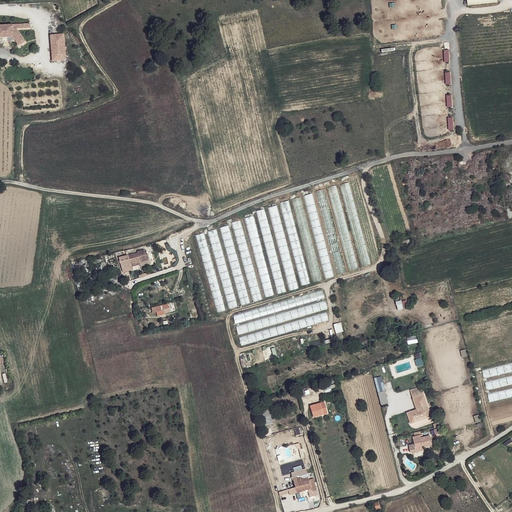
[(30,23),(0,25),(0,44),(1,44),(0,39),(15,38),(16,46),(23,46),(22,29),(31,29),(30,23)]
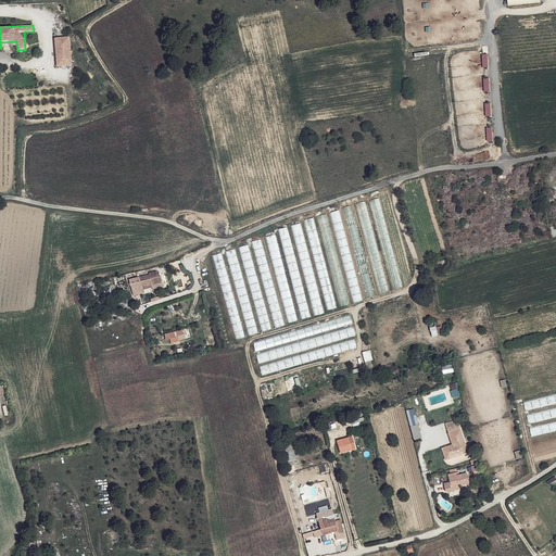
[(71,37),(54,38),(55,66),(72,65),(71,37)]
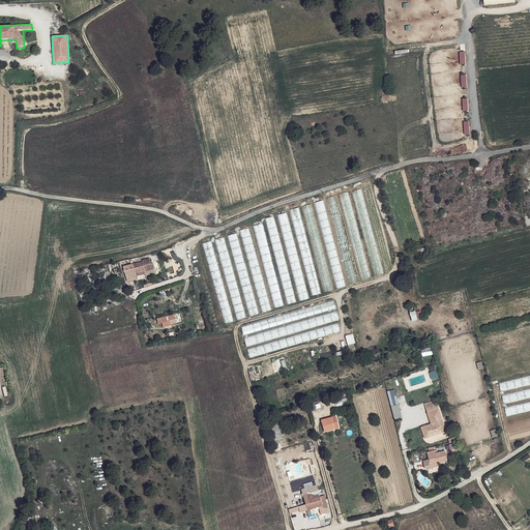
[(343,207),(350,205),(347,193),(340,194),(343,207)]
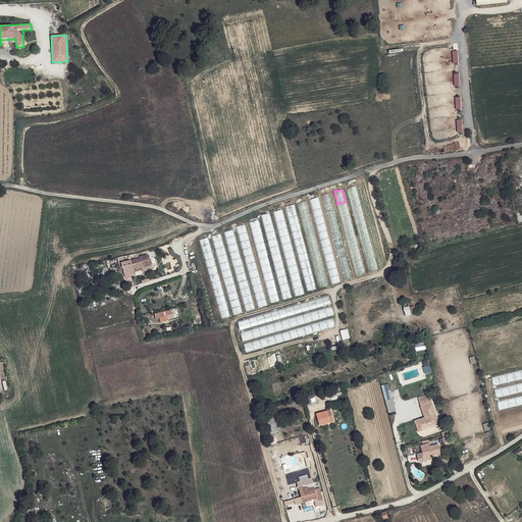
[(324,195),(326,211),(333,210),(331,194),(324,195)]
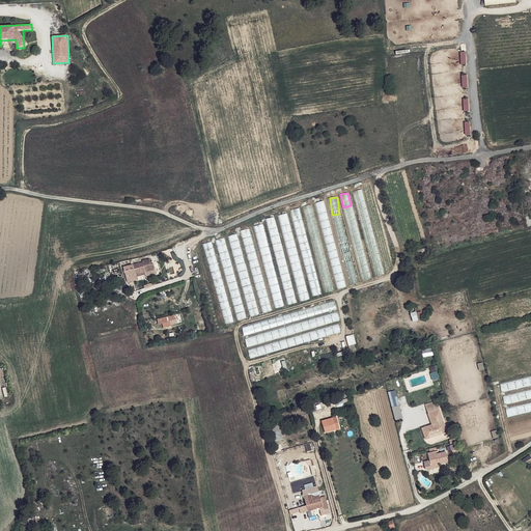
[(282,228),(289,226),(286,214),(279,215),(282,228)]
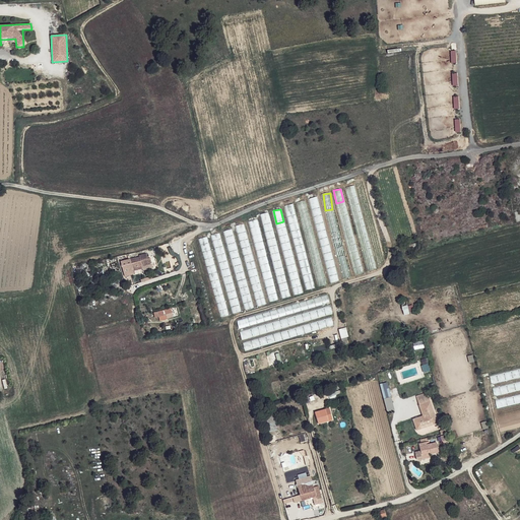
[(244,223),(237,225),(239,239),(246,238),(244,223)]
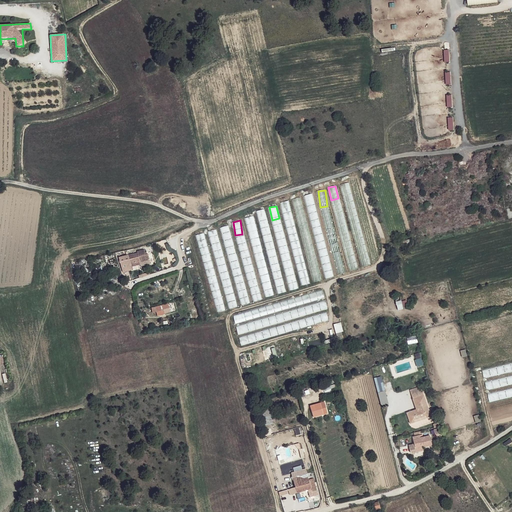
[(230,235),(228,226),(220,227),(222,236),(230,235)]
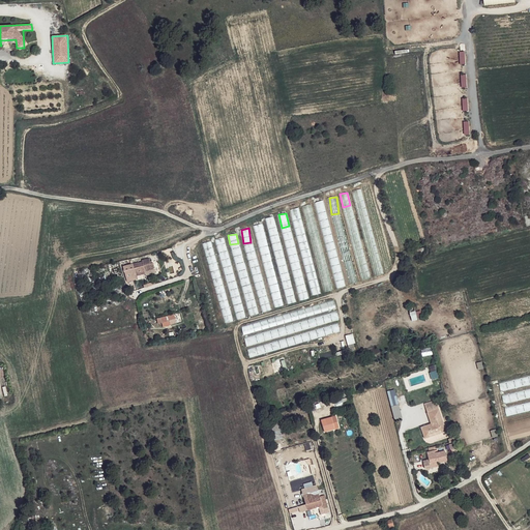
[(207,255),(214,252),(210,241),(203,243),(207,255)]
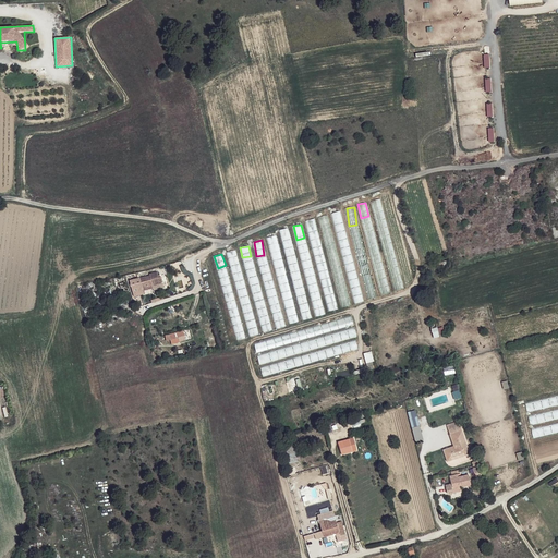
[(330,311),(338,308),(326,267),(318,269),(330,311)]
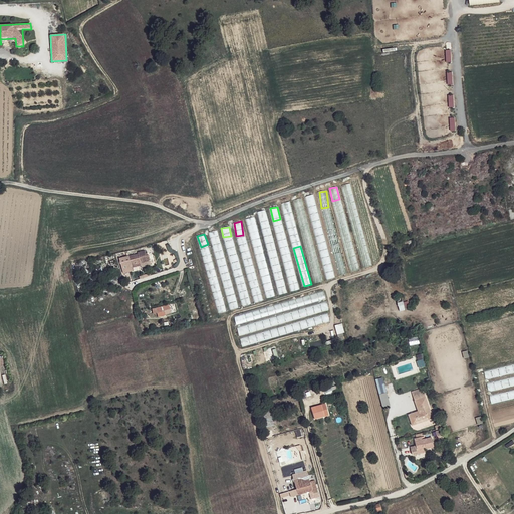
[(139,253),(129,256),(131,261),(127,262),(129,264),(127,264),(130,267),(132,267),(132,268),(142,265),(142,263),(151,260),(150,255),(148,253),(146,254),(145,250),(139,252),(139,253)]
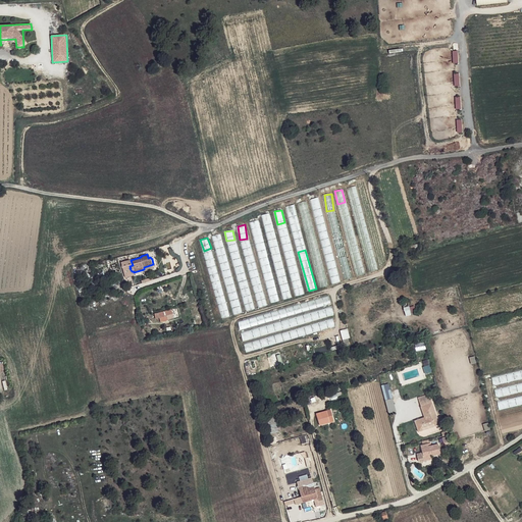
[(343,341),(350,338),(347,329),(340,331),(343,341)]
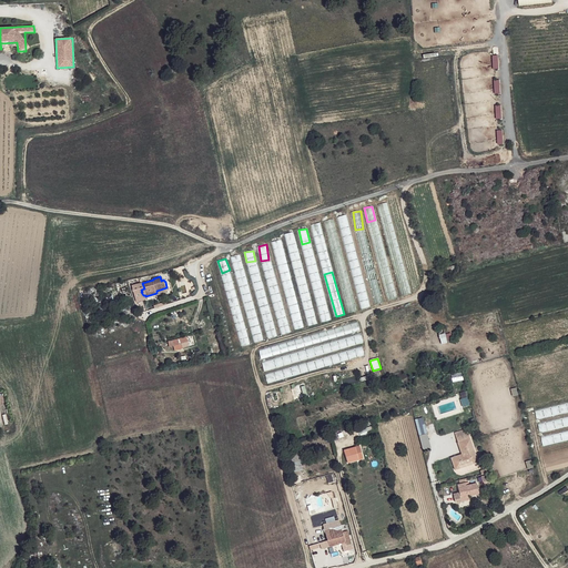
[(423,417),(415,419),(422,450),(430,448),(423,417)]
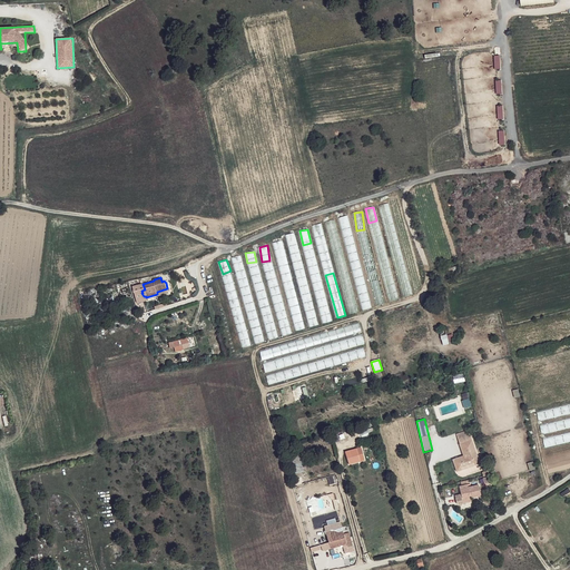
[(480,463),(472,439),(460,443),(463,455),(452,459),(454,464),(459,462),(461,468),(474,463),(474,465),(480,463)]
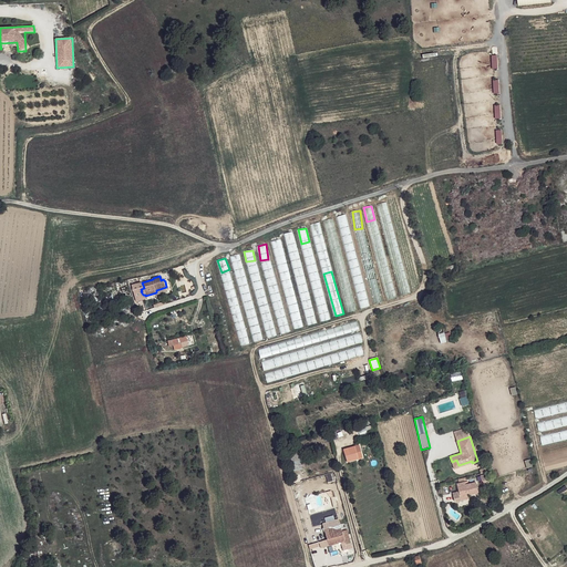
[(359,445),(354,446),(359,459),(363,457),(359,445)]
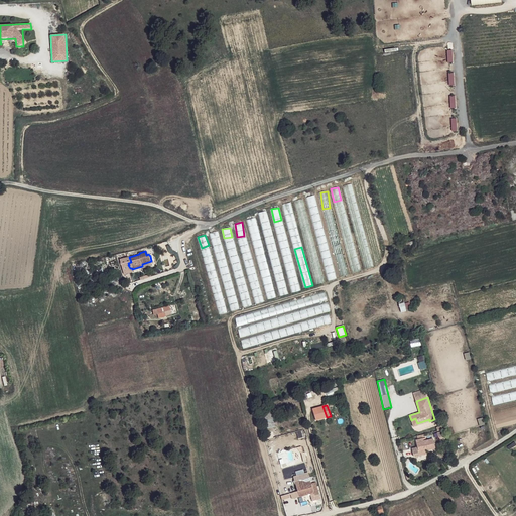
[(272,411),(263,413),(267,428),(276,425),(272,411)]
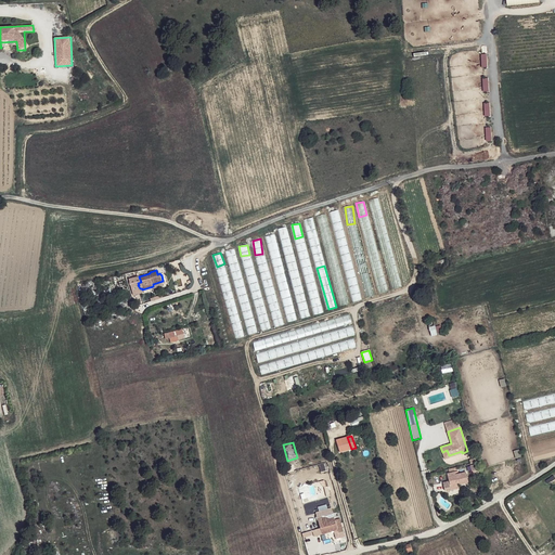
[(472,472),(473,470),(474,475),(479,474),(477,464),(470,466),(472,472)]
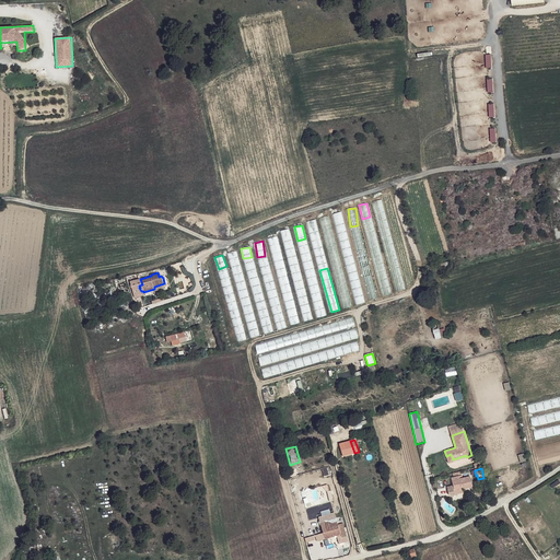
[(458,476),(451,478),(454,488),(448,490),(450,494),(453,498),(455,494),(463,492),(462,490),(473,487),(470,476),(459,478),(458,476)]
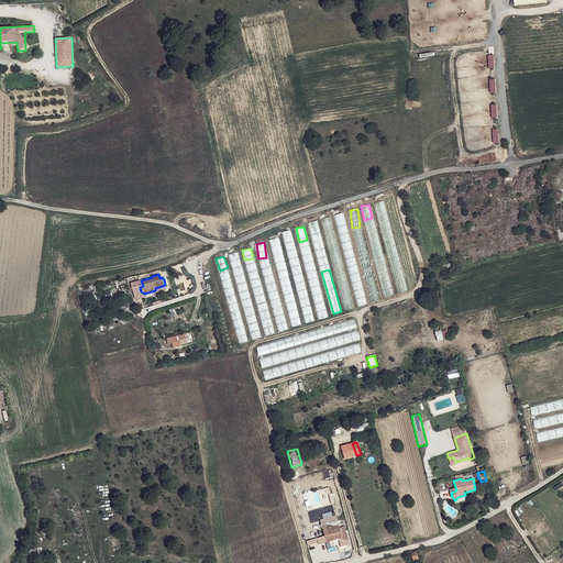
[(322,528),(328,543),(343,538),(344,543),(350,542),(346,530),(341,531),(339,522),(322,528)]
